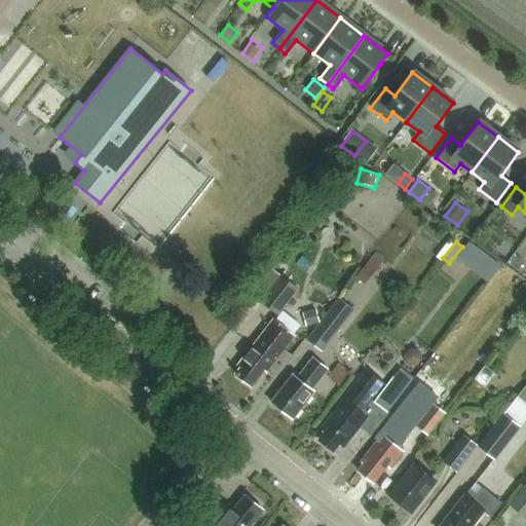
[(471,245),(457,262),(489,286),(501,268),(471,245)]
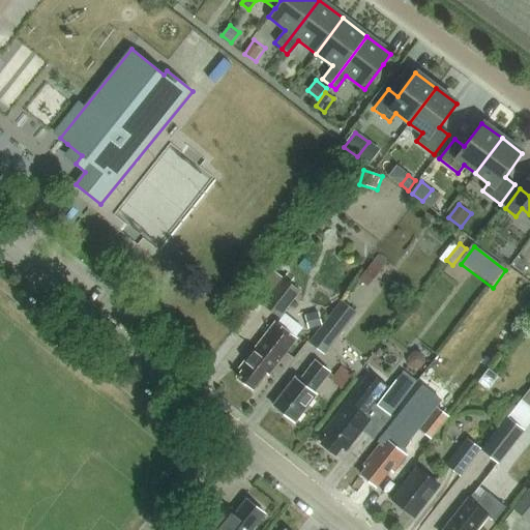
[(386,262),(378,256),(365,272),(374,278),(386,262)]
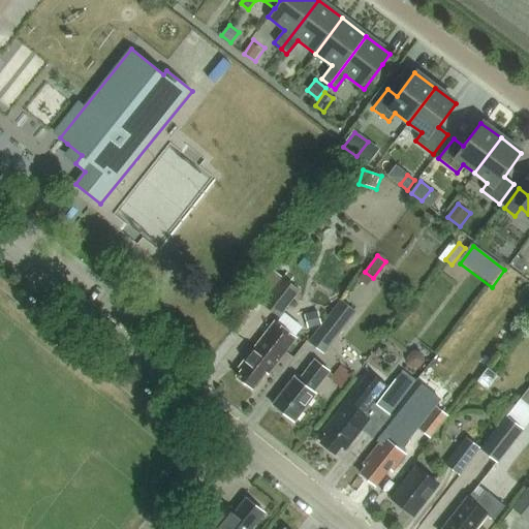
[(280,318),(301,291),(283,278),(262,304),(280,318)]
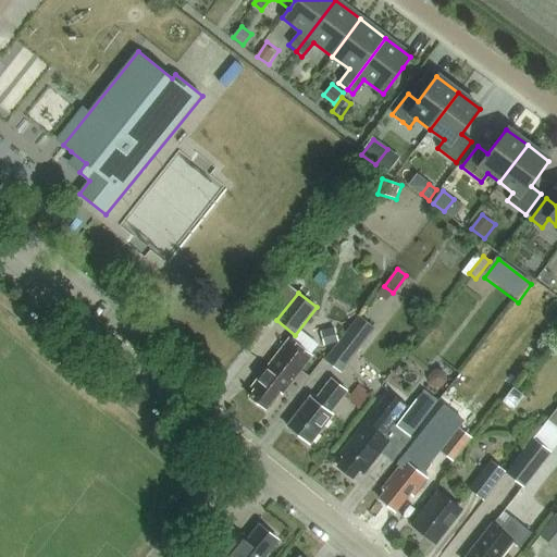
[(373,327),(358,316),(324,360),(341,372),(373,327)]
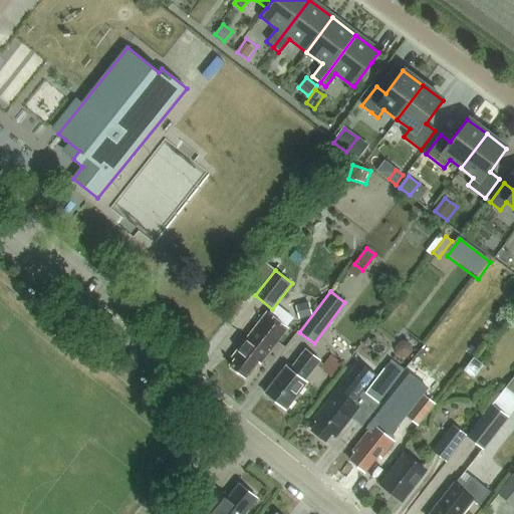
[(312,314),(309,302),(296,306),(299,318),(312,314)]
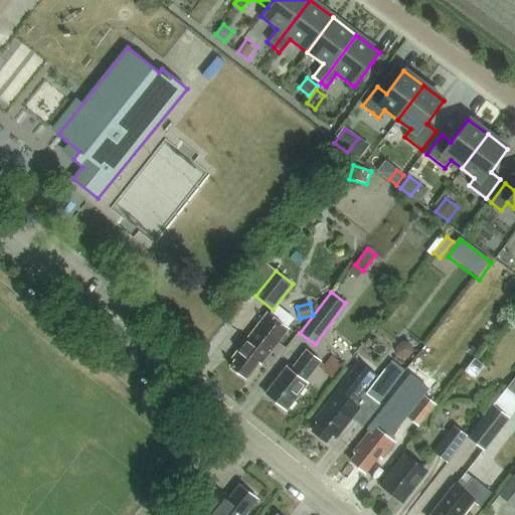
[(262,365),(278,344),(289,330),(268,314),(233,358),(235,361),(231,367),(246,378),(259,362),(262,365)]
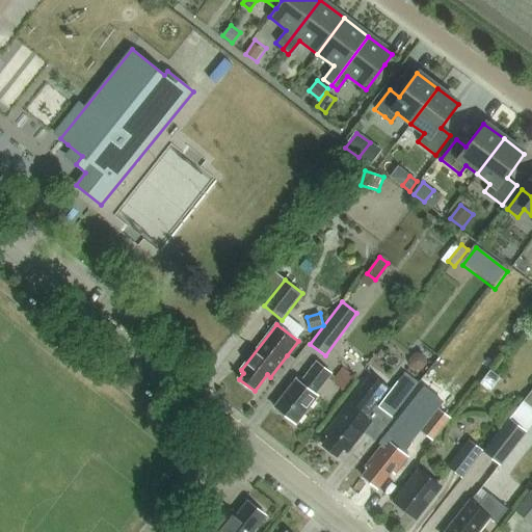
[(428,364),(426,357),(420,352),(414,353),(408,360),(410,366),(416,370),(423,370),(428,364)]
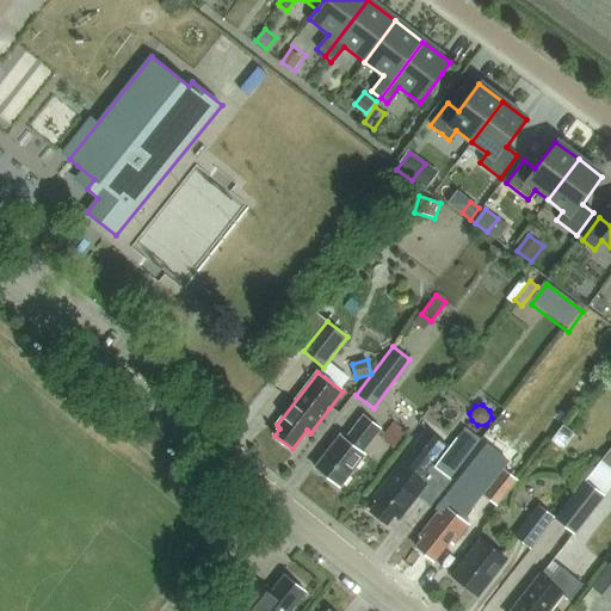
[(341,434),(315,468),(340,487),(366,455),(362,451),(380,430),(364,417),(346,439),(341,434)]
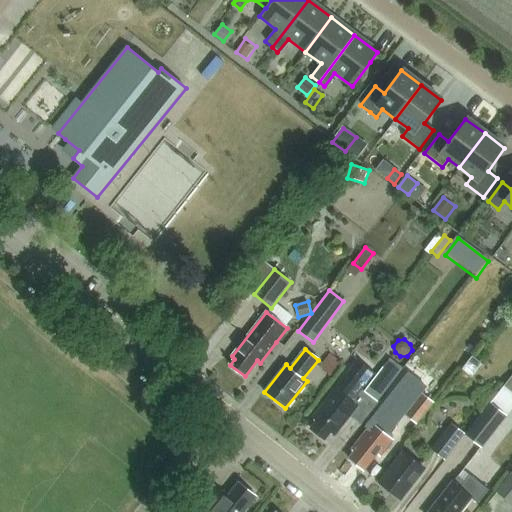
[(323,364),(320,367),(330,375),(340,362),(330,354),(323,364)]
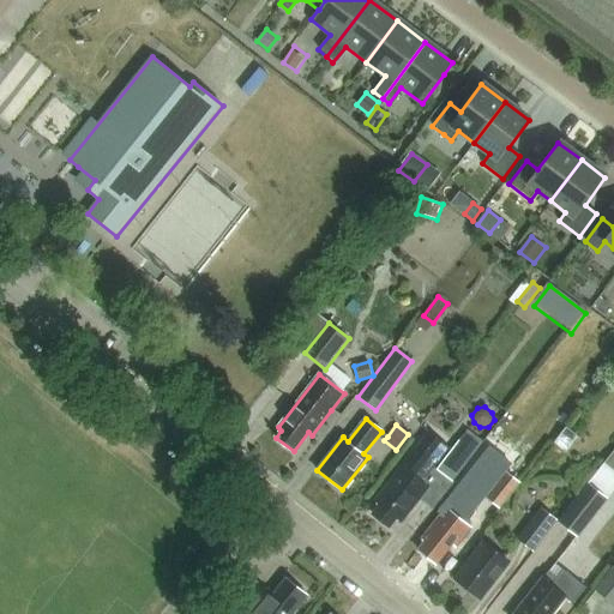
[(577,435),(565,426),(553,441),(565,451),(577,435)]
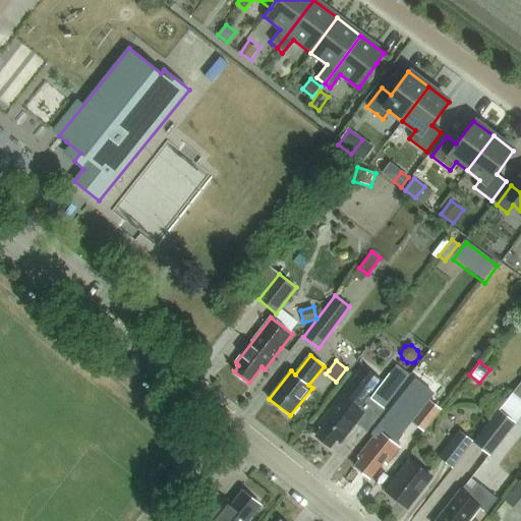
[(396,365),(370,399),(384,408),(408,374),(396,365)]
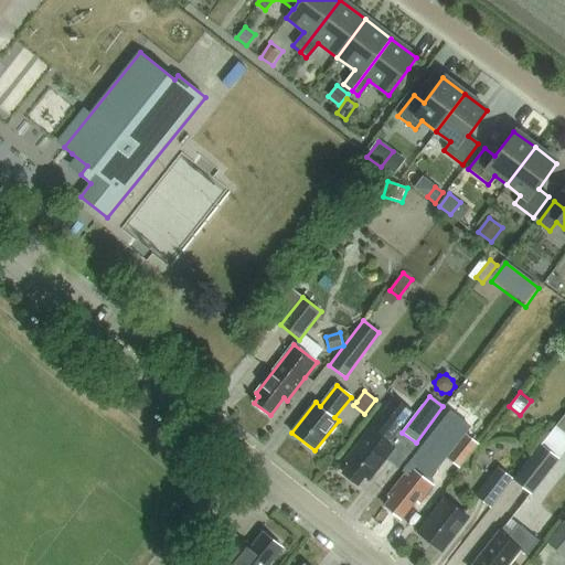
[(394,398),(387,407),(344,461),(349,466),(343,473),(359,486),(364,478),(369,481),(395,448),(387,441),(412,413),(394,398)]
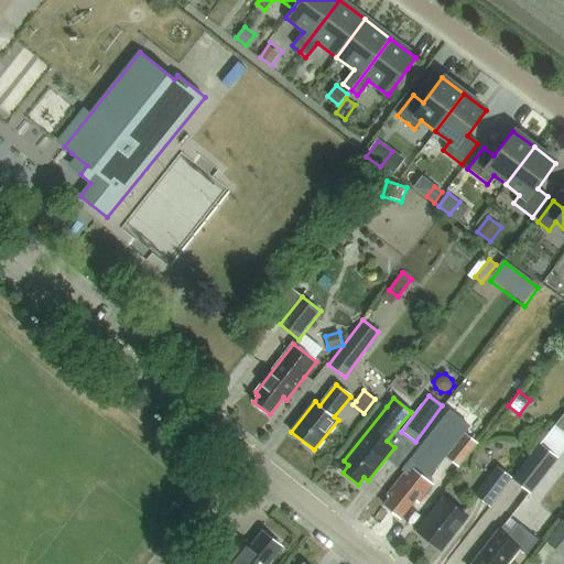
[(563,412),(561,418),(512,477),(530,492),(563,449),(563,412)]
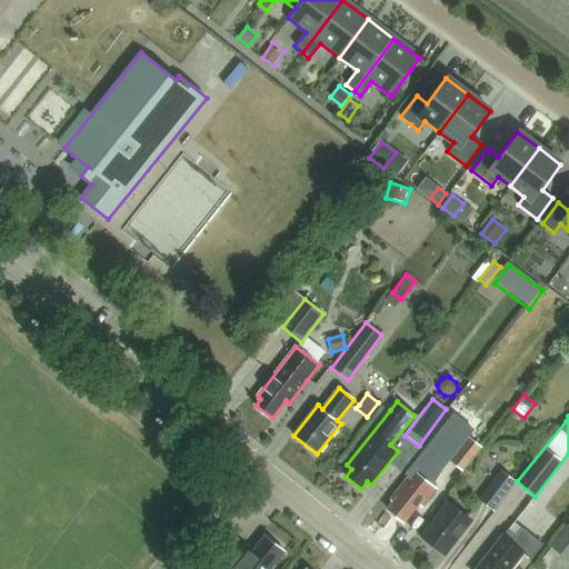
[(447,429),(437,441),(413,470),(410,468),(403,476),(408,478),(390,500),(393,502),(388,510),(405,522),(419,505),(421,507),(436,488),(431,485),(438,476),(430,470),(457,436),(447,429)]
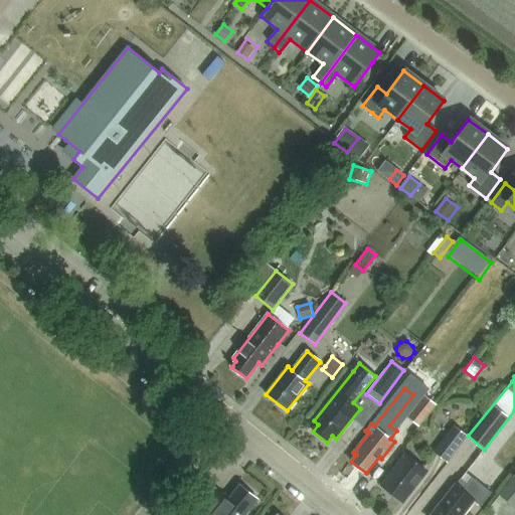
[(423,395),(406,417),(418,426),(436,404),(423,395)]
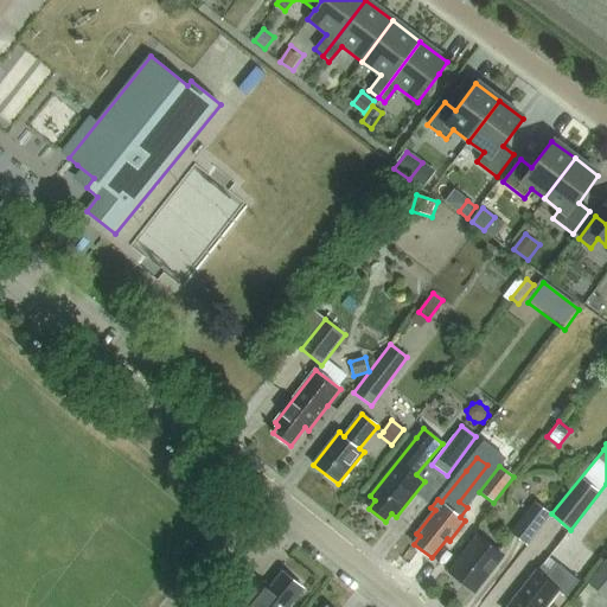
[(526,545),(549,515),(534,502),(510,532),(526,545)]
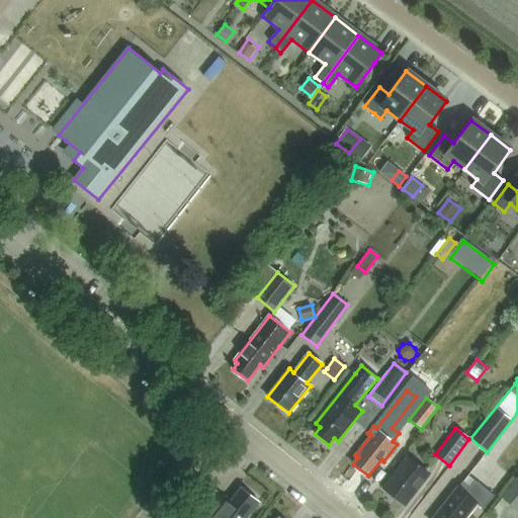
[(429,475),(408,457),(383,489),(406,505),(429,475)]
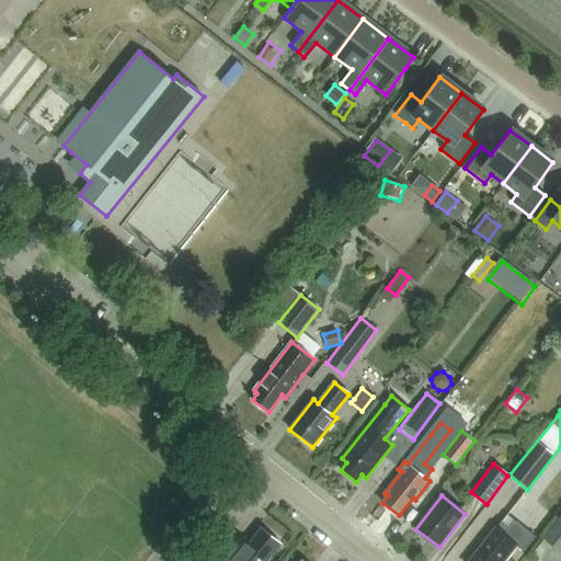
[(560,513),(542,538),(560,552),(560,513)]
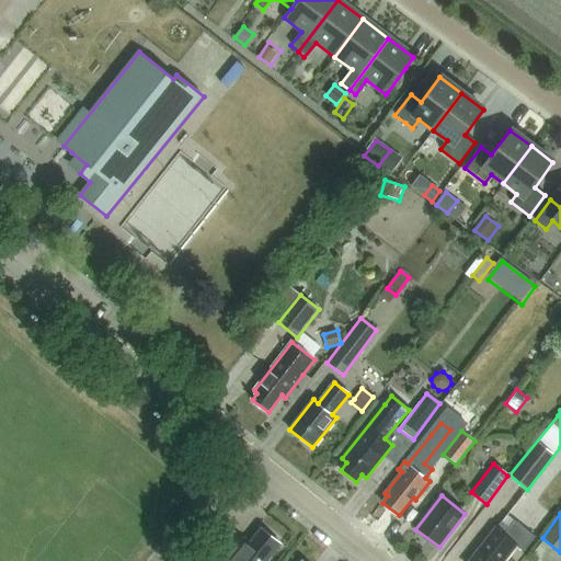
[(496,528),(470,560),(506,560),(518,547),(524,551),(536,537),(516,521),(510,528),(502,522),(496,528)]
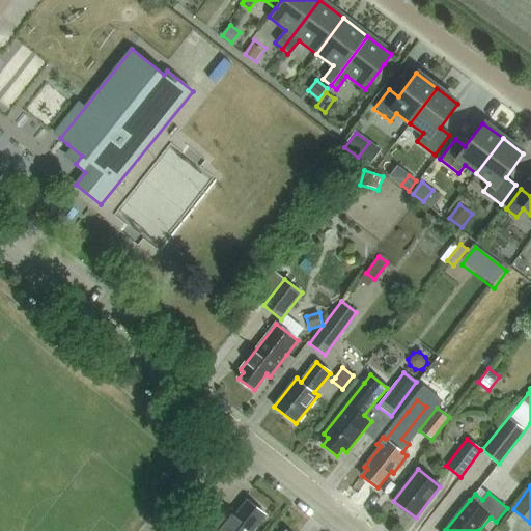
[(252,530),(266,515),(247,501),(231,521),(217,508),(198,530),(252,530)]
